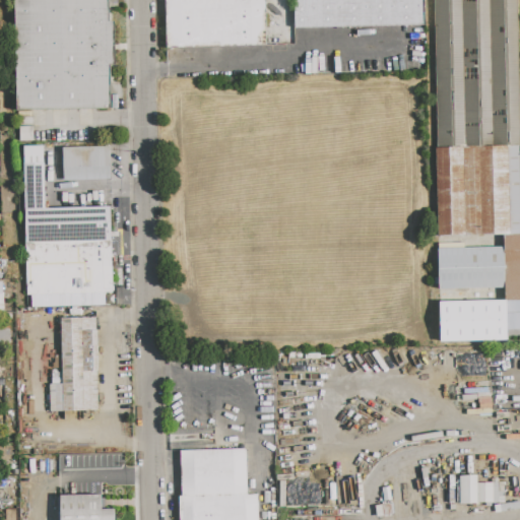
[(14,0),(109,0),(110,22),(114,22),(115,64),(110,64),(111,110),(16,111),(14,0)]
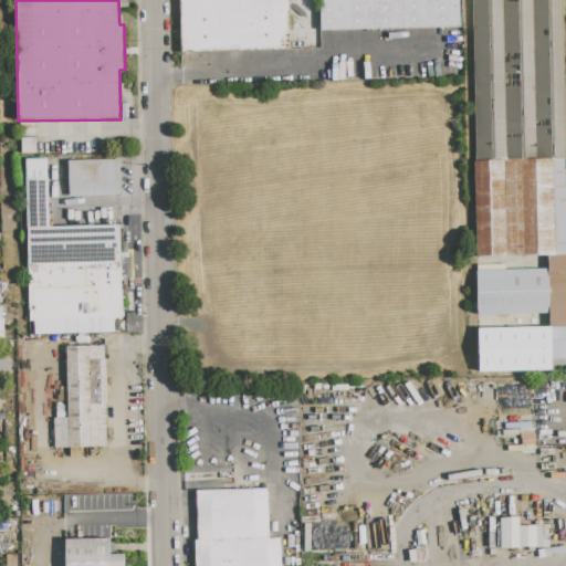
[(178,0),(287,0),(290,51),(179,52),(178,0)]
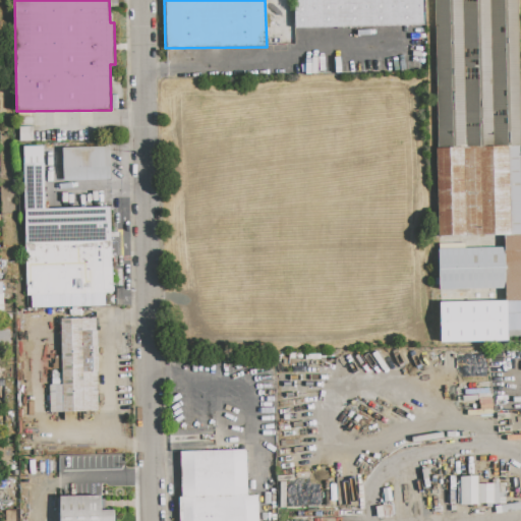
[(293,0),(424,0),(425,25),(294,27),(293,0)]
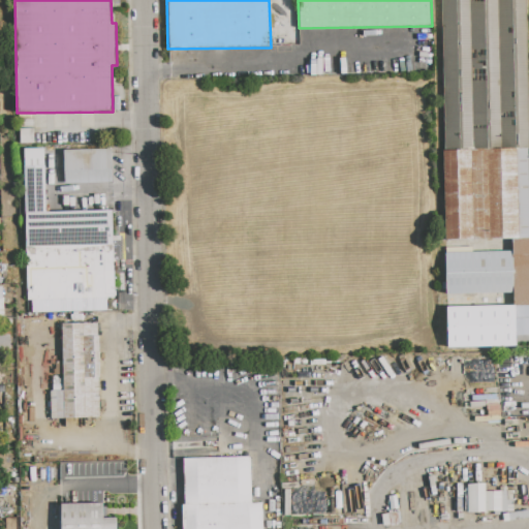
[(441,0),(526,0),(528,149),(527,149),(527,156),(528,156),(528,165),(528,235),(528,305),(514,305),(512,293),(446,294),(445,253),(511,252),(511,239),(444,240),(443,151),(444,151),(441,0)]
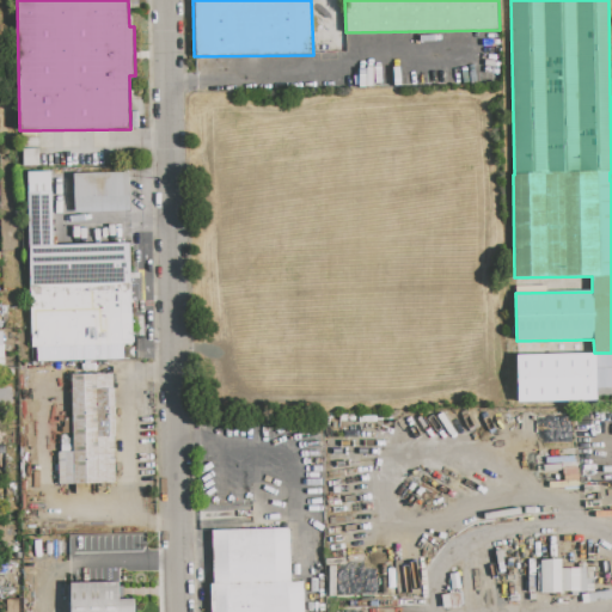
[(23,166),(38,165),(37,148),(22,148),(23,166)]
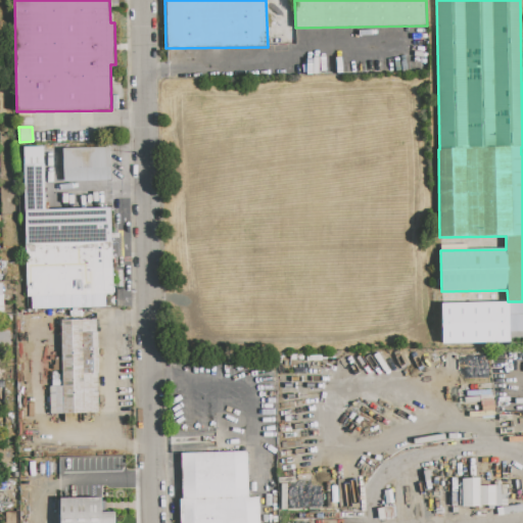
[(25,147),(44,146),(45,209),(111,208),(112,295),(105,295),(105,308),(32,310),(31,297),(27,297),(25,147)]
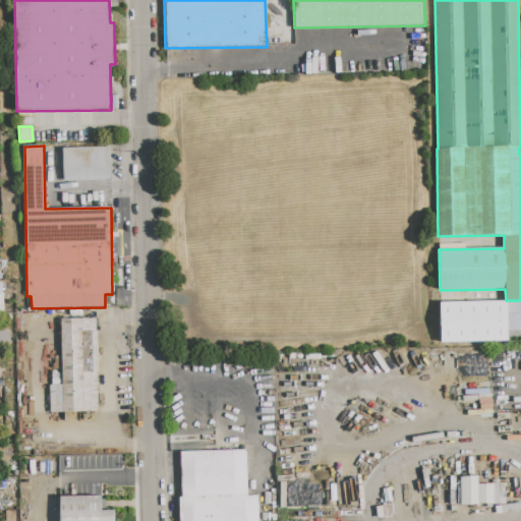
[(63,149),(109,148),(110,180),(63,180),(63,149)]
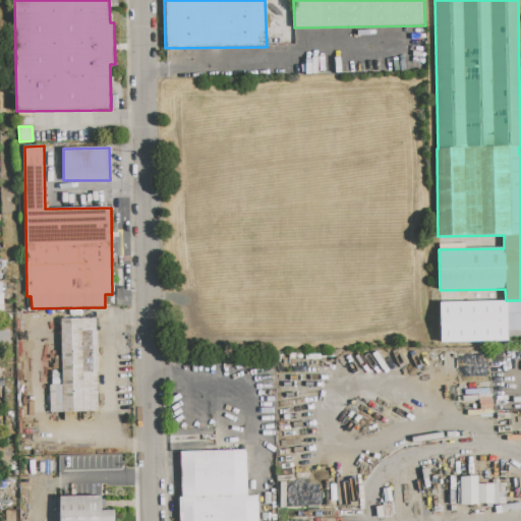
[(507,301),(508,342),(441,343),(440,302),(507,301)]
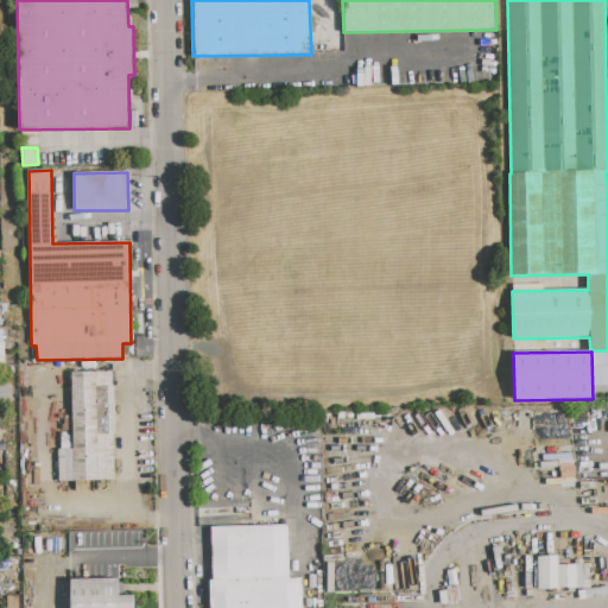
[(71,372),(112,372),(114,481),(73,481),(73,487),(59,487),(58,450),(73,449),(71,372)]
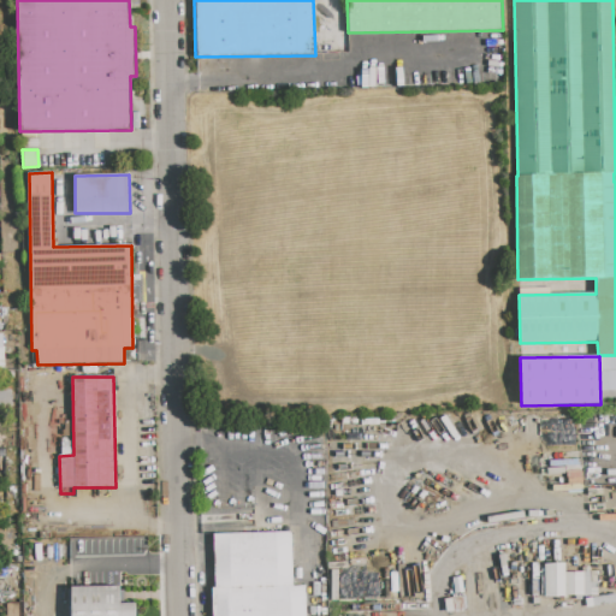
[(212,615),(212,588),(215,588),(214,535),(291,534),(292,587),(304,587),(304,615),(212,615)]
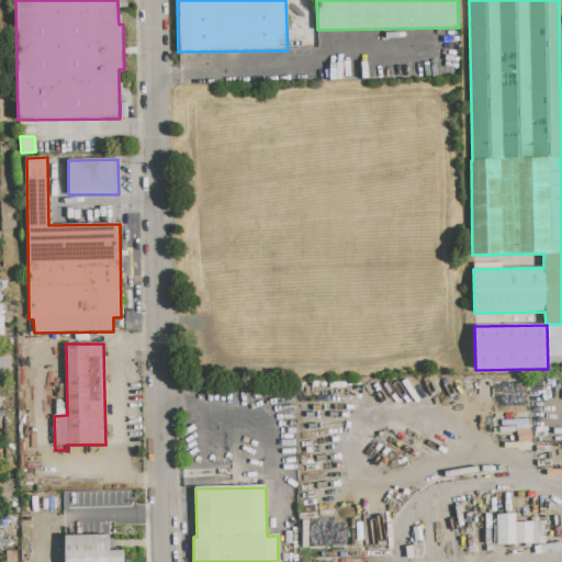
[(495,514),(495,543),(543,544),(543,531),(537,531),(537,520),(514,520),(514,514),(495,514)]
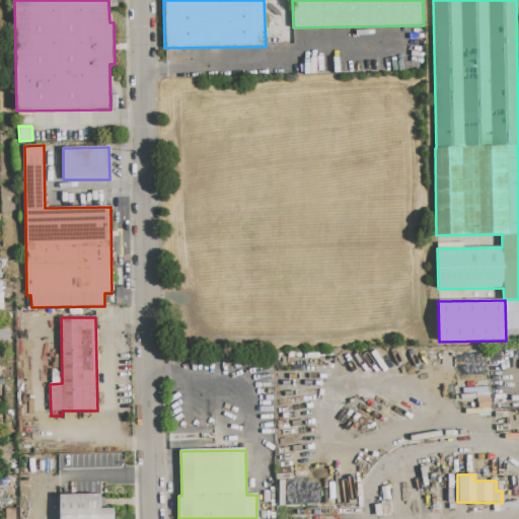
[(60,518),(60,495),(100,495),(100,509),(114,509),(114,518),(60,518)]
